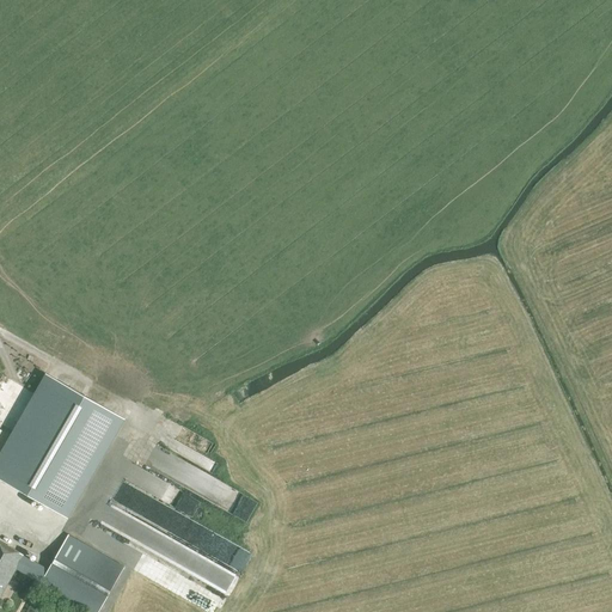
[(53,377),(0,459),(0,471),(56,507),(111,410),(53,377)]
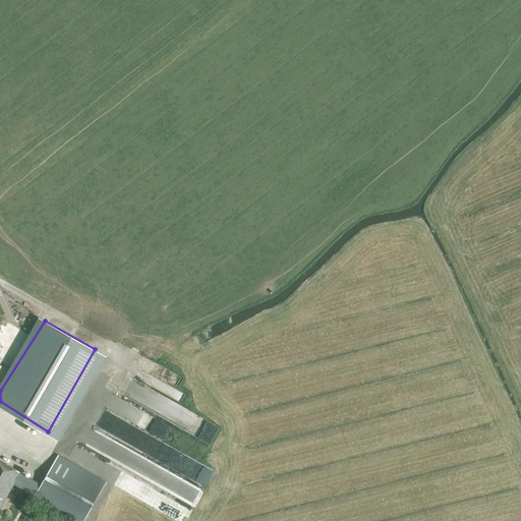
[(171,382),(178,384),(180,377),(174,374),(171,382)]
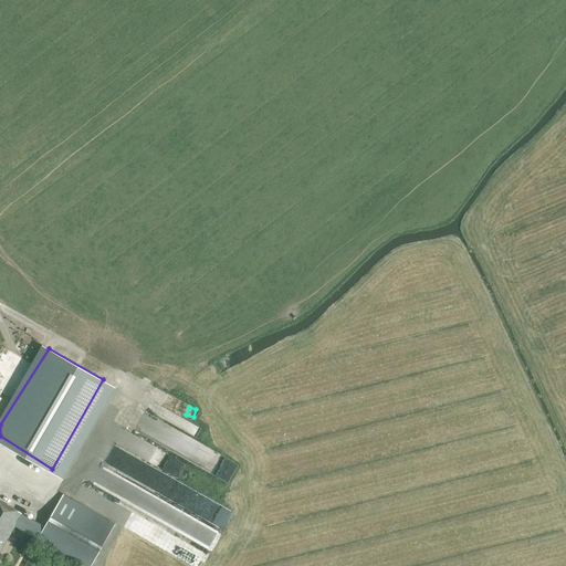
[(113,472),(104,491),(160,520),(169,501),(166,499),(170,491),(173,492),(179,479),(114,446),(103,467),(113,472)]
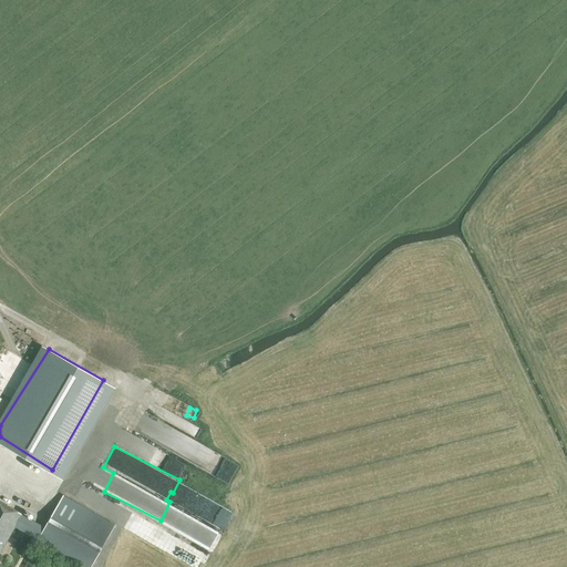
[(217,476),(229,483),(238,465),(233,462),(226,474),(219,471),(217,476)]
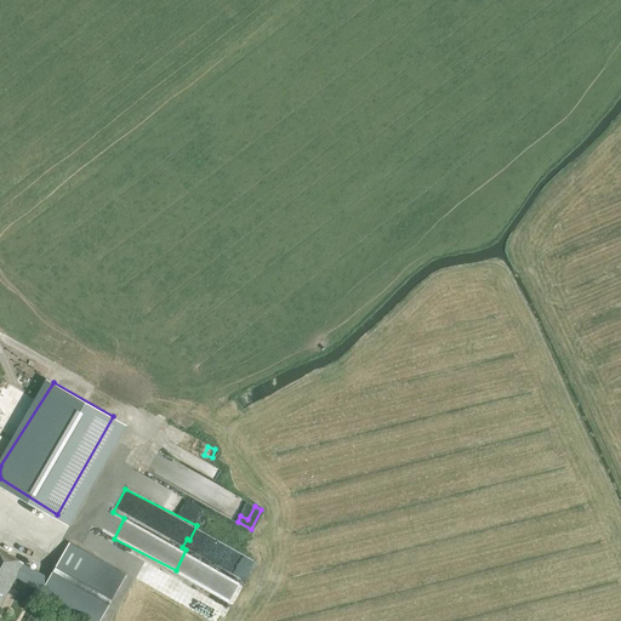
[(39,594),(84,620),(98,620),(126,575),(69,542),(49,577),(0,548),(0,604),(17,576),(41,591),(39,594)]
